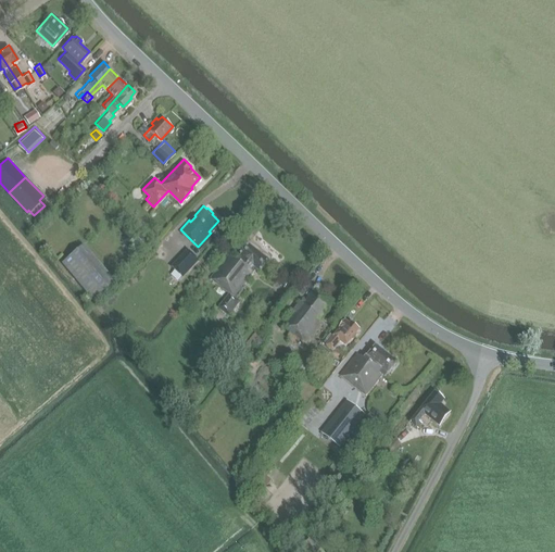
[(113,279),(83,241),(60,260),(91,298),(113,279)]
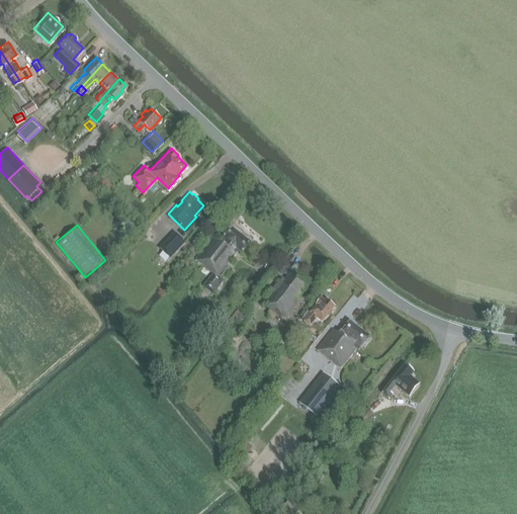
[(249,240),(231,225),(222,237),(213,231),(194,256),(211,270),(201,283),(210,290),(222,277),(218,275),(231,258),(229,257),(237,247),(241,250),(249,240)]
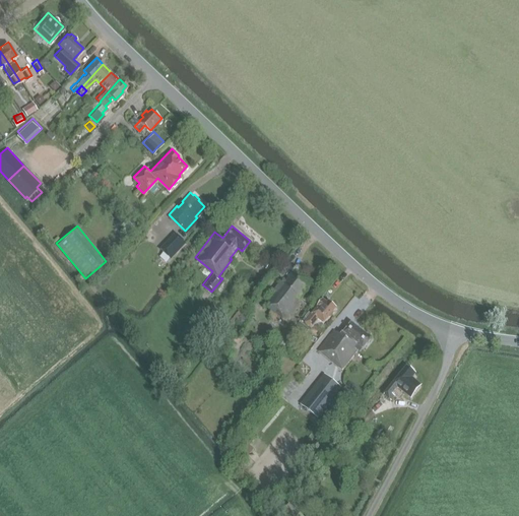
[(185,241),(174,231),(158,247),(170,257),(185,241)]
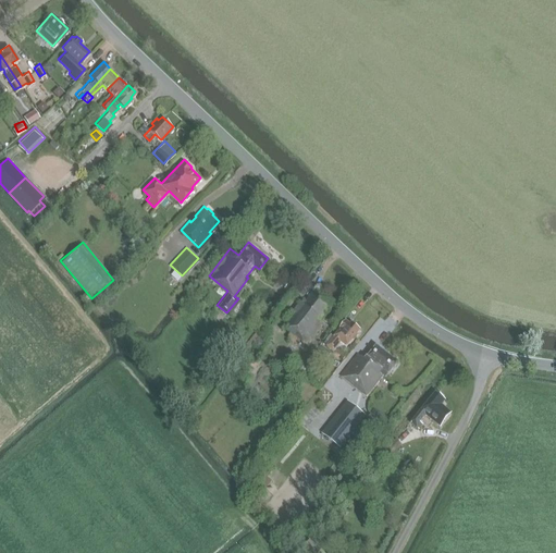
[(295,284),(288,279),(283,285),(289,291),(295,284)]
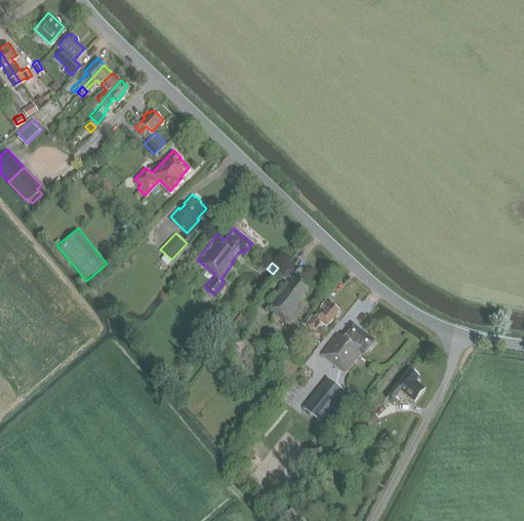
[(313,284),(295,270),(285,283),(282,281),(265,303),(273,310),(269,315),(276,321),(280,316),(288,323),(306,302),(301,299),(313,284)]
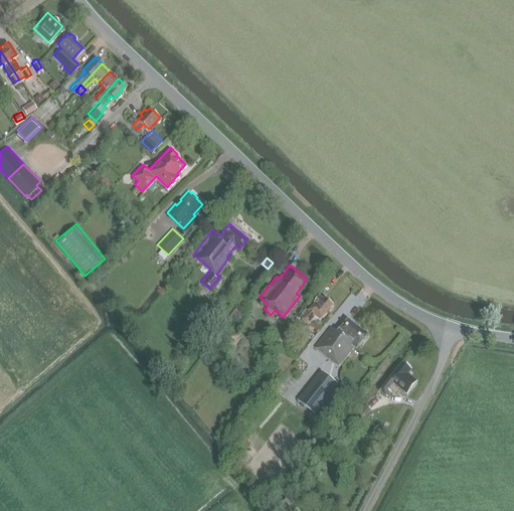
[(323,298),(319,294),(314,301),(308,309),(305,306),(301,311),(304,314),(301,318),(308,323),(311,319),(315,314),(320,318),(332,303),(324,296),(323,298)]
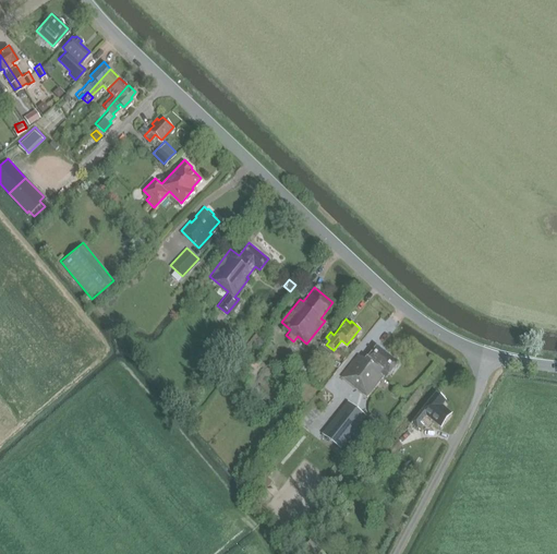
[(266,338),(258,333),(254,340),(261,345),(266,338)]
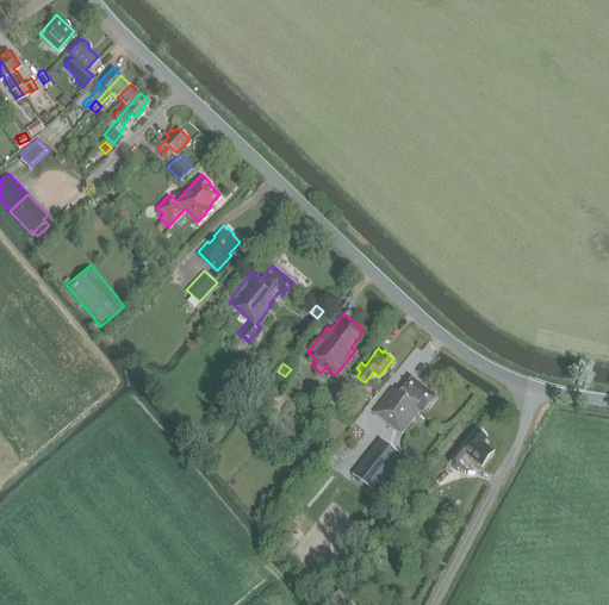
[(434,394),(411,375),(399,391),(390,384),(372,407),(401,430),(418,407),(421,410),(424,406),(434,394)]
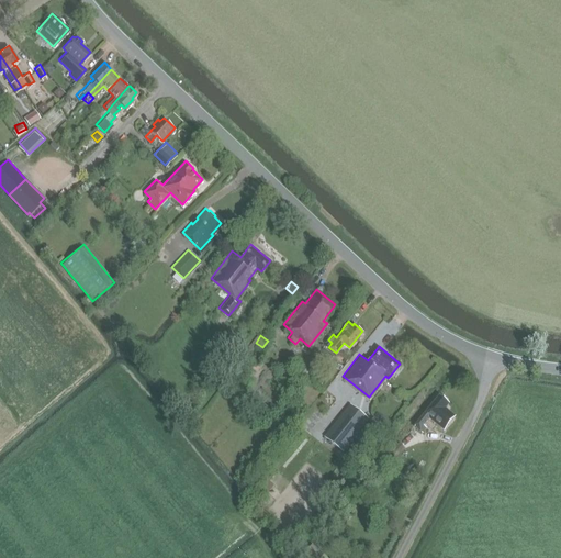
[(262,360),(254,354),(247,361),(256,368),(262,360)]
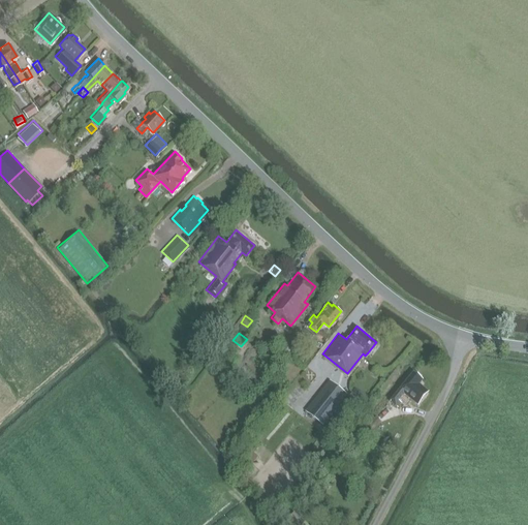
[(167,379),(177,385),(182,377),(174,371),(167,379)]
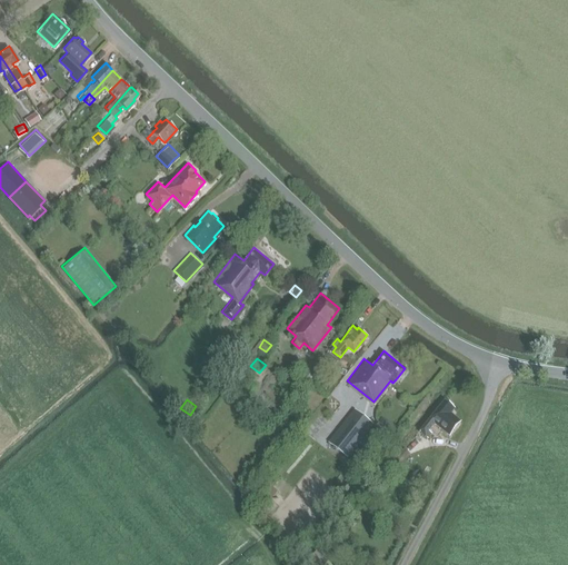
[(454,406),(444,399),(430,416),(419,429),(427,435),(430,430),(428,428),(432,422),(442,429),(448,434),(459,419),(449,410),(454,406)]
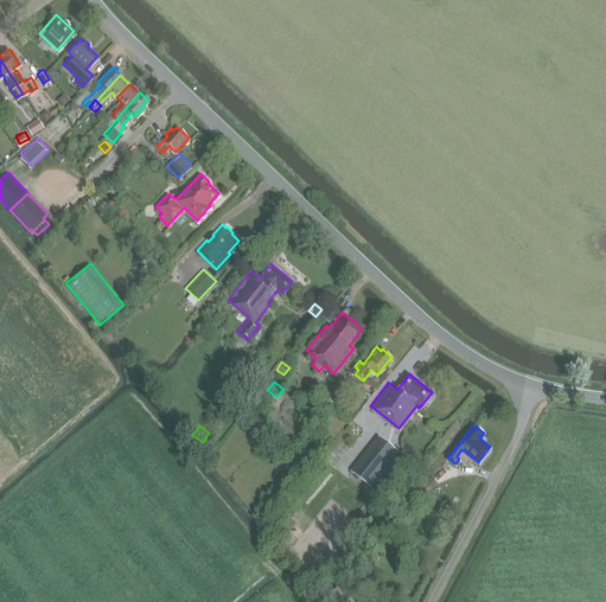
[(376,433),(349,467),(370,484),(397,449),(376,433)]
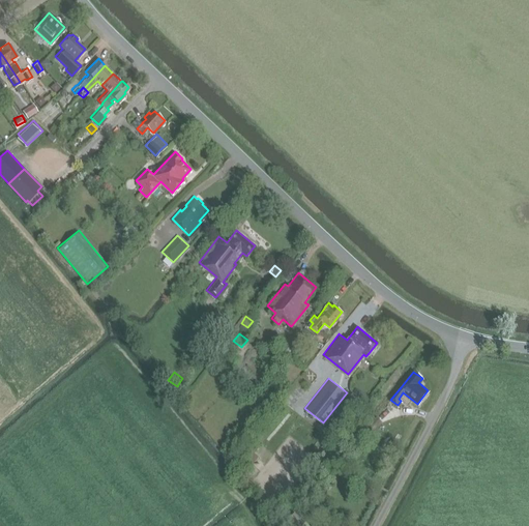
[(354,420),(345,413),(335,425),(345,432),(354,420)]
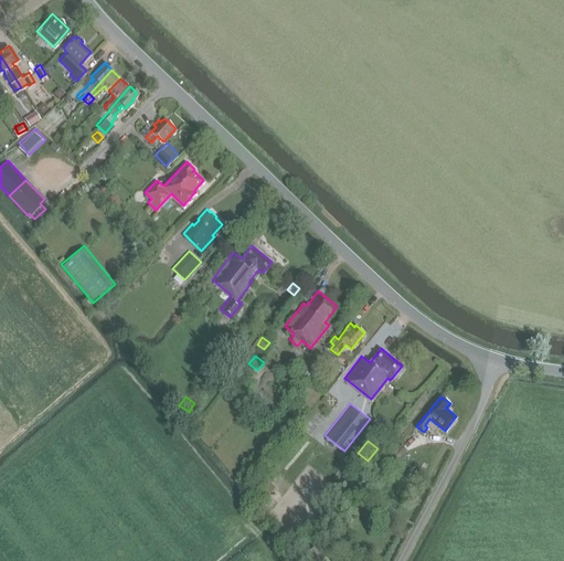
[(406,447),(401,443),(394,451),(398,455),(406,447)]
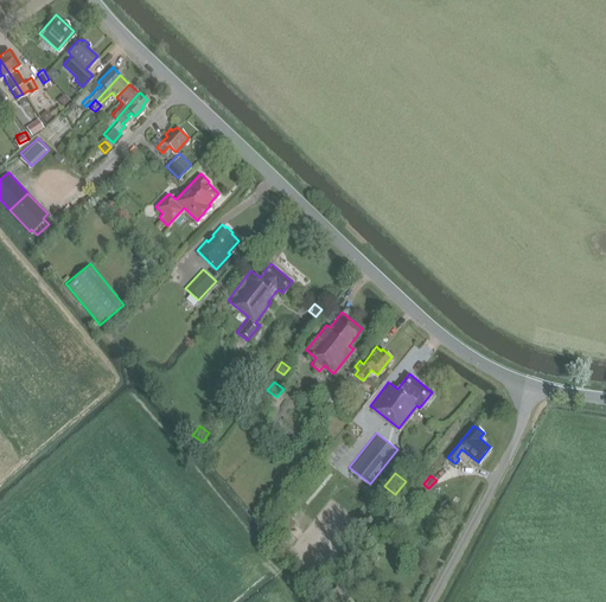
[(289,516),(299,505),(293,500),(285,511),(289,516)]
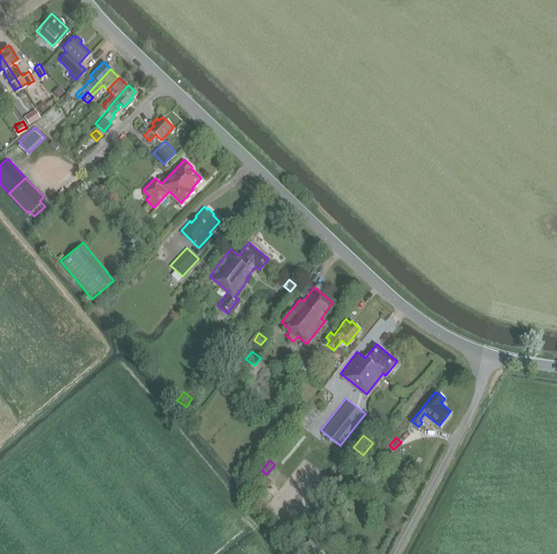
[(364,491),(359,485),(351,494),(358,500),(364,491)]
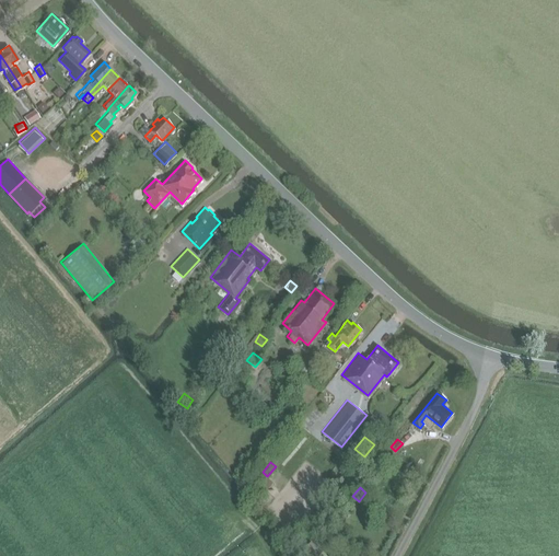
[(349,510),(342,506),(339,510),(346,516),(349,510)]
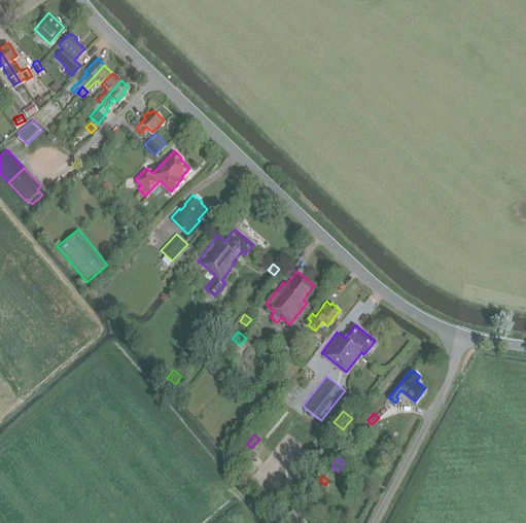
[(307,522),(309,522),(291,509),(282,520),(286,522),(307,522)]
